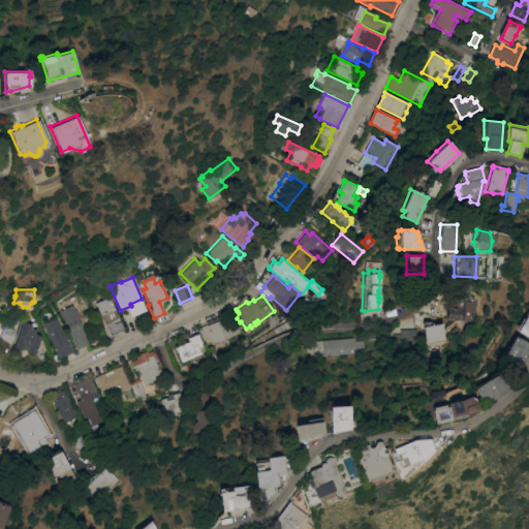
[(109,297),(118,317),(104,323),(95,302),(109,297)]
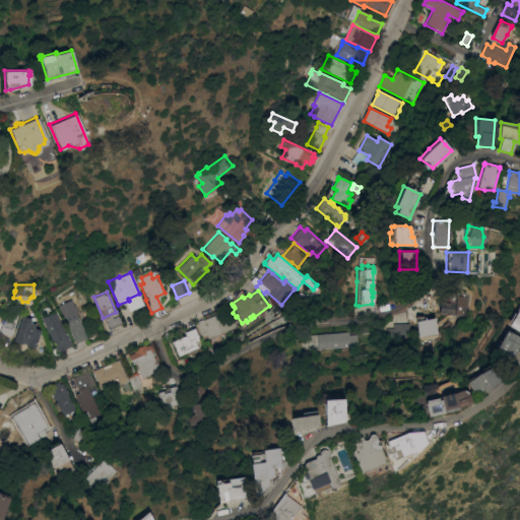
[(441,302),(444,302),(445,297),(465,298),(463,314),(460,314),(460,315),(440,313),(441,302)]
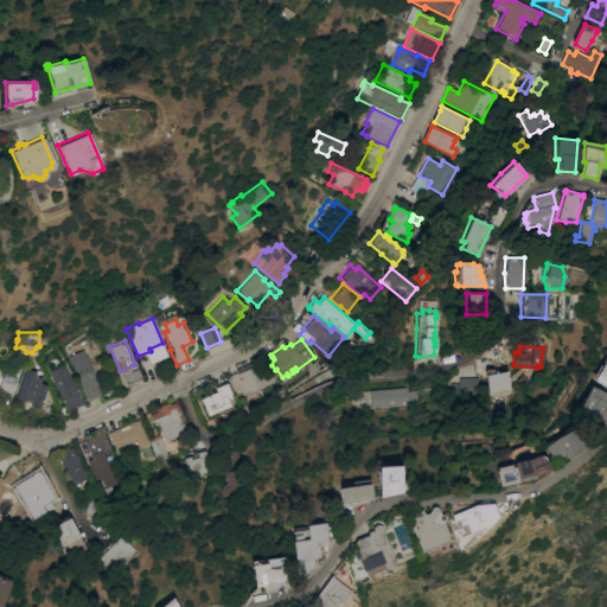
[(604,353),(606,355),(606,390),(588,381),(604,353)]
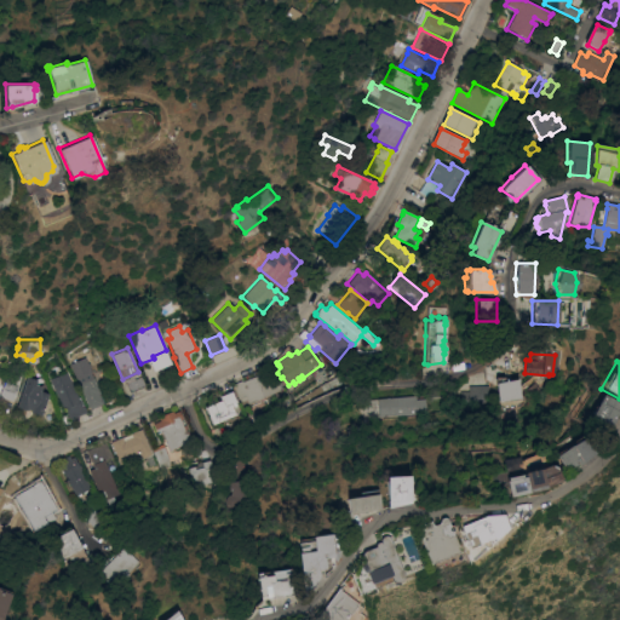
[(242,382),(273,368),(281,389),(248,403),(247,400),(242,401),(241,401),(240,401),(239,399),(231,384),(241,380),(242,382)]
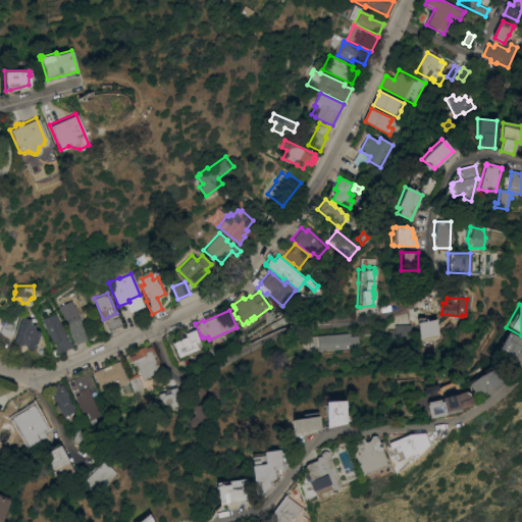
[(65,334),(71,348),(58,353),(54,345),(53,346),(42,319),(56,313),(65,334)]
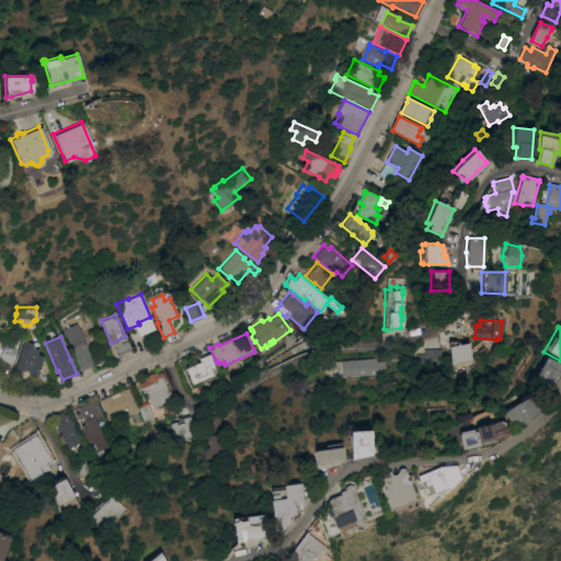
[(68,341),(77,338),(79,343),(84,341),(91,355),(89,356),(92,365),(81,370),(68,341)]
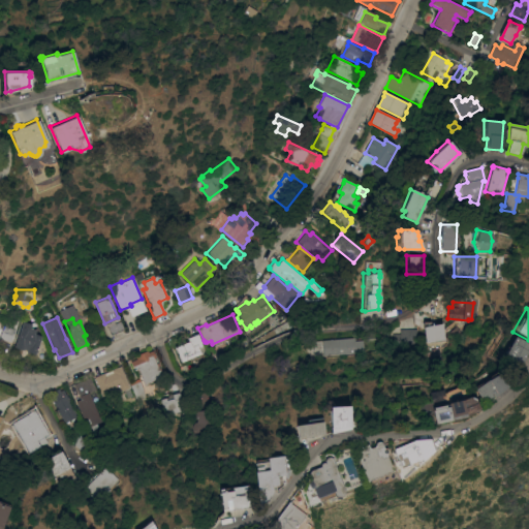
[(41,336),(35,354),(26,351),(26,349),(24,348),(23,350),(13,347),(23,320),(32,323),(30,328),(36,330),(35,334),(41,336)]
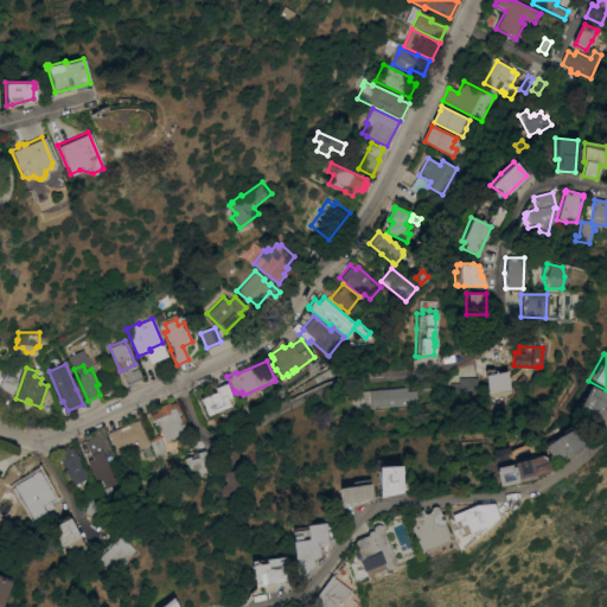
[(138,368),(142,377),(127,384),(123,375),(138,368)]
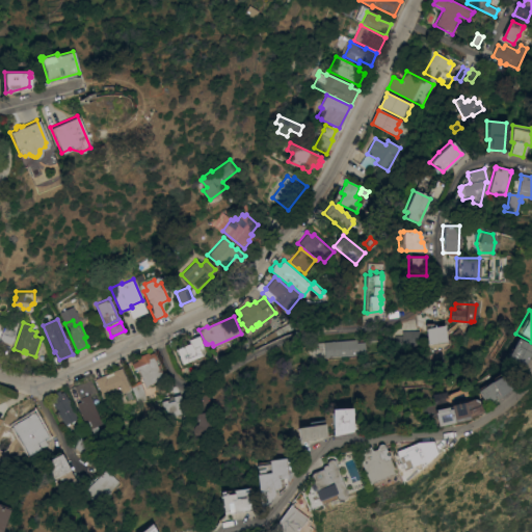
[(446,341),(427,344),(425,328),(426,327),(425,324),(432,322),(432,326),(444,325),(444,327),(446,341)]
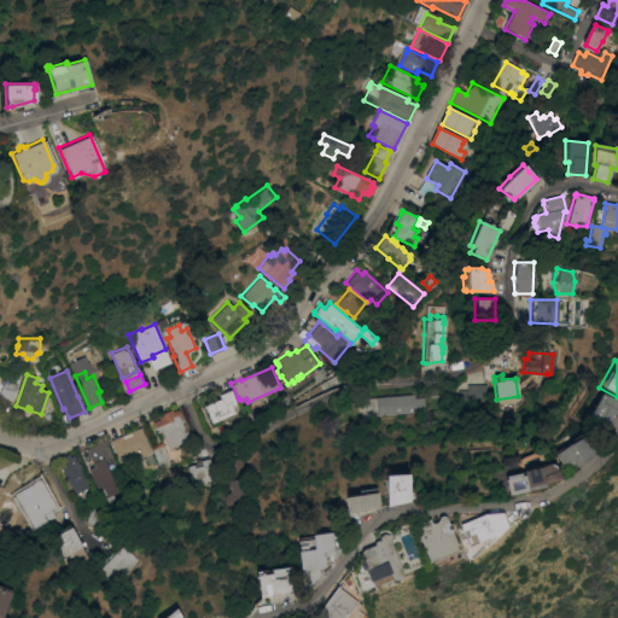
[(0,395),(0,390),(4,379),(17,384),(12,400),(0,395)]
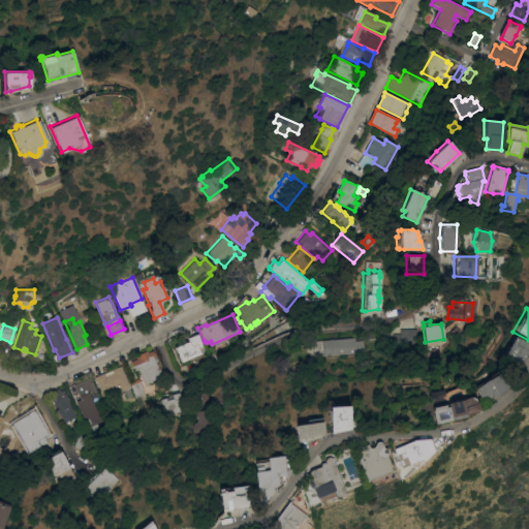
[(461,332),(453,338),(447,333),(456,325),(461,332)]
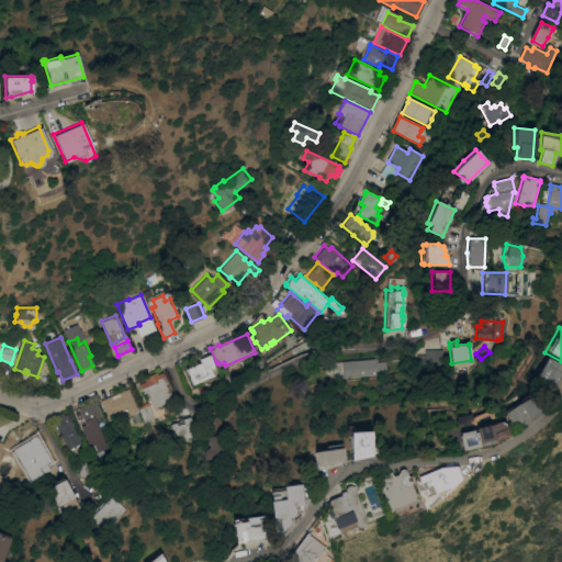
[(419,353),(425,353),(425,349),(440,349),(440,367),(420,367),(417,367),(417,353),(419,353)]
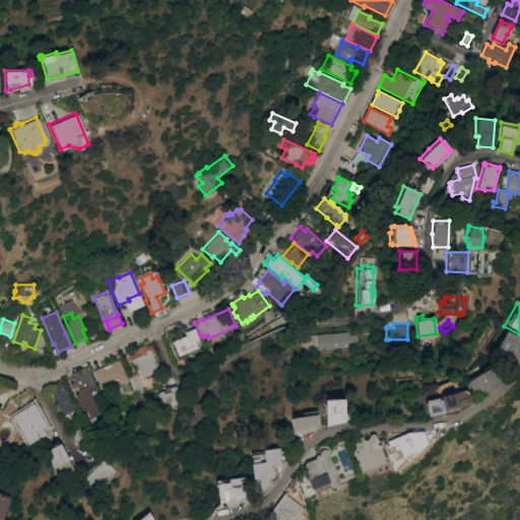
[(178,355),(172,340),(185,334),(184,332),(194,327),(199,339),(195,341),(198,347),(178,355)]
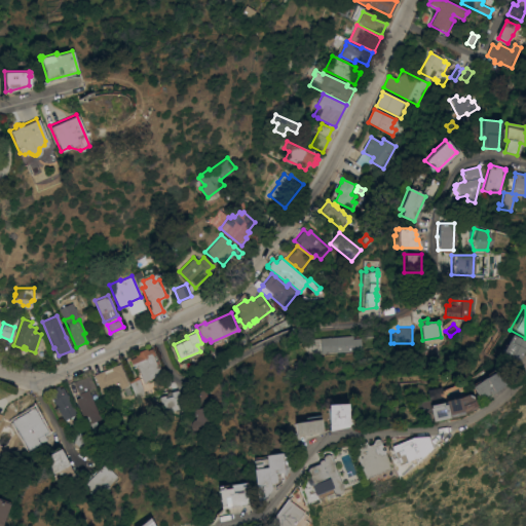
[(523,343),(511,366),(495,357),(495,355),(494,355),(500,344),(501,344),(508,334),(523,343)]
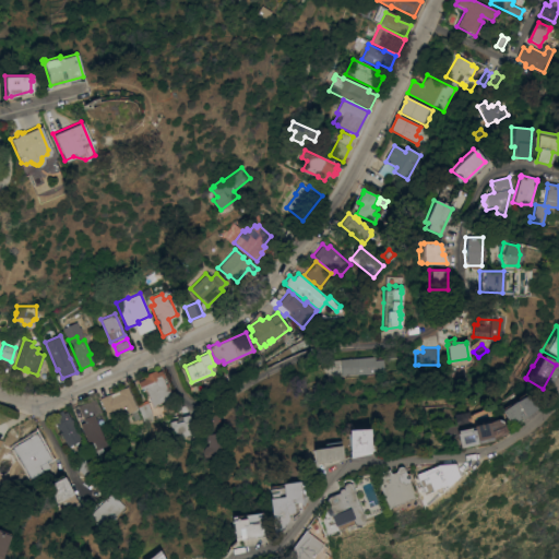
[(373,356),(375,359),(382,359),(383,371),(341,375),(340,358),(373,356)]
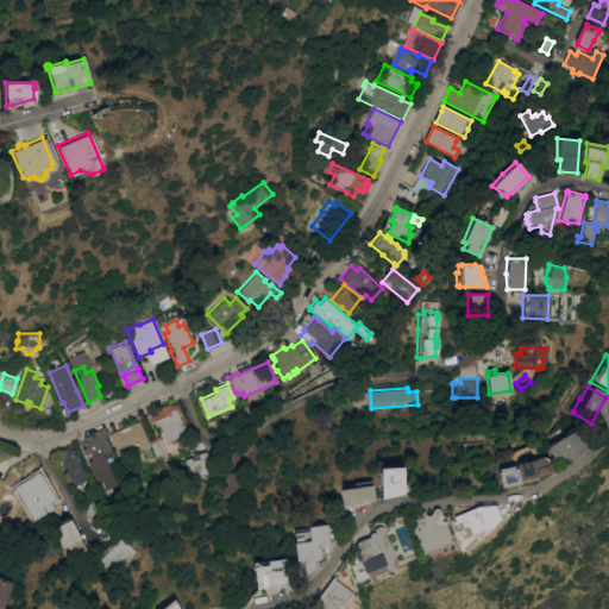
[(252,395),(256,401),(245,406),(243,400),(252,395)]
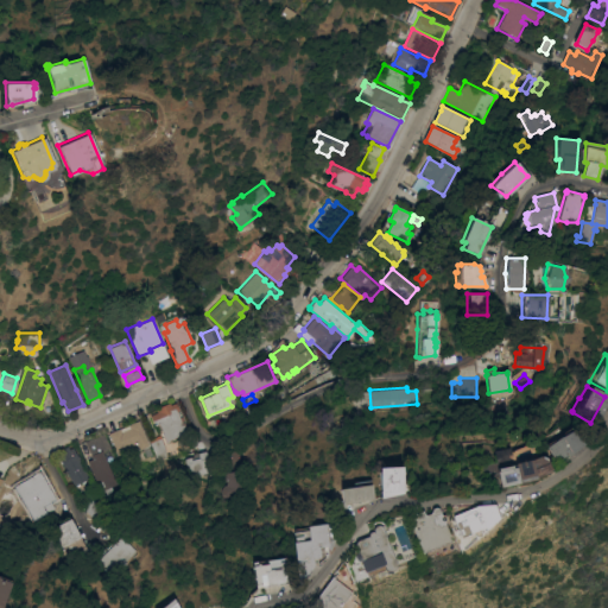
[(158,423),(153,425),(150,415),(157,412),(156,410),(170,404),(176,401),(178,410),(177,411),(182,423),(184,422),(188,431),(165,441),(158,423)]
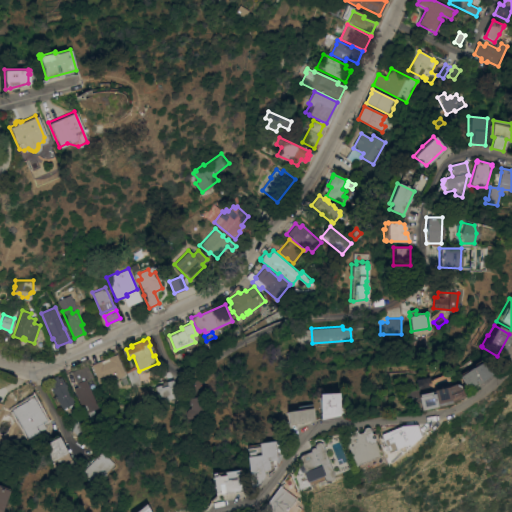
[(116,354),(125,374),(117,378),(114,372),(107,375),(109,381),(100,385),(91,364),(116,354)]
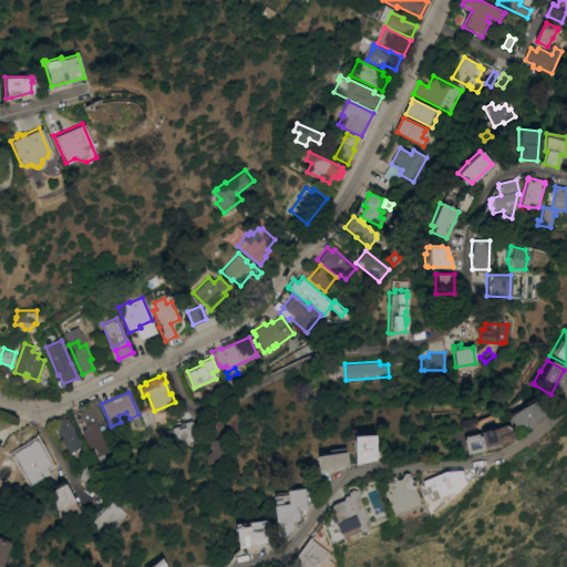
[(515,430),(513,426),(512,428),(505,416),(506,415),(505,413),(521,404),(521,403),(529,397),(540,414),(539,415),(515,430)]
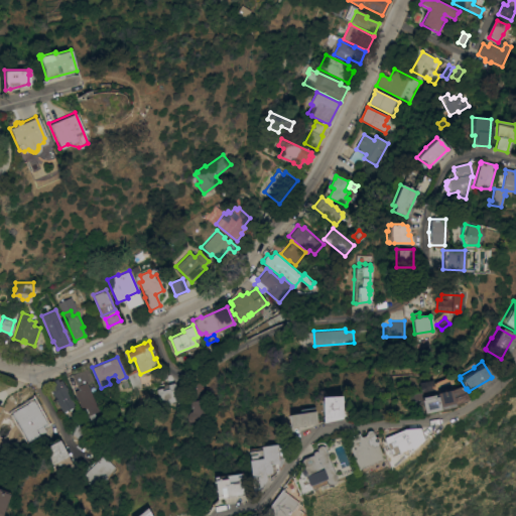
[(71,385),(70,385),(66,377),(67,376),(72,374),(70,370),(87,362),(91,370),(89,371),(93,379),(86,382),(99,410),(85,417),(74,392),(78,390),(76,386),(77,386),(76,383),(71,385)]
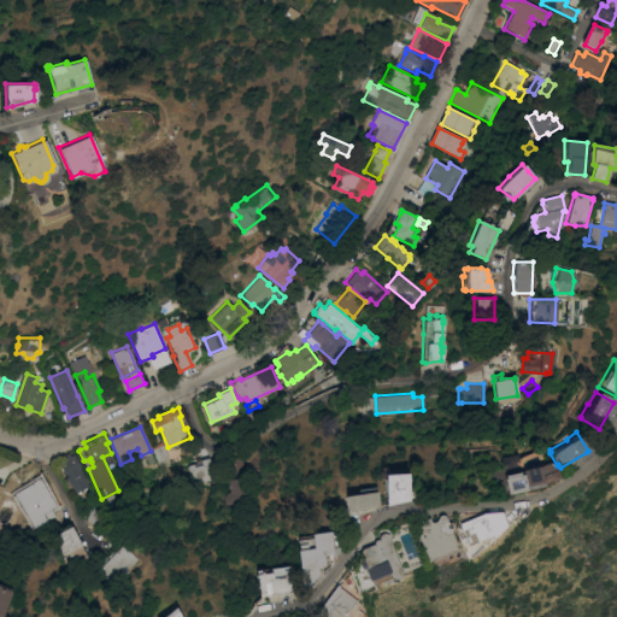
[(151,446),(162,441),(171,464),(160,468),(159,465),(151,446)]
